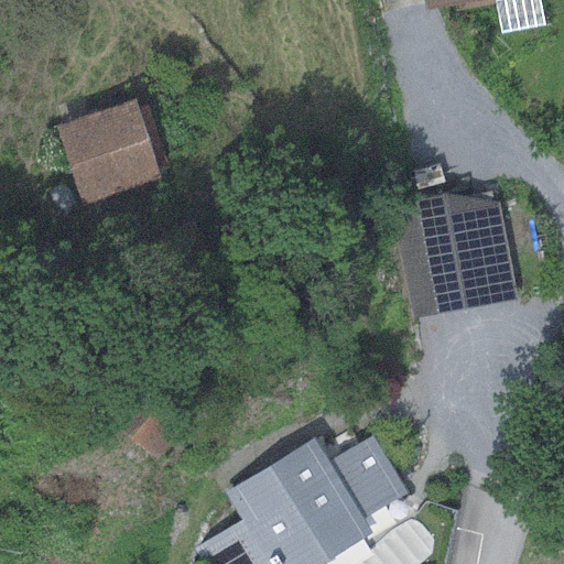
[(133,100),(54,126),(80,204),(159,179),(133,100)]
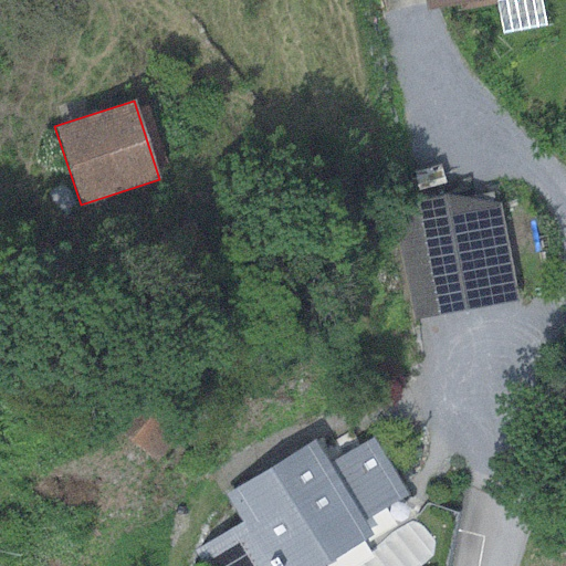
[(501,201),(395,220),(412,320),(517,302),(501,201)]
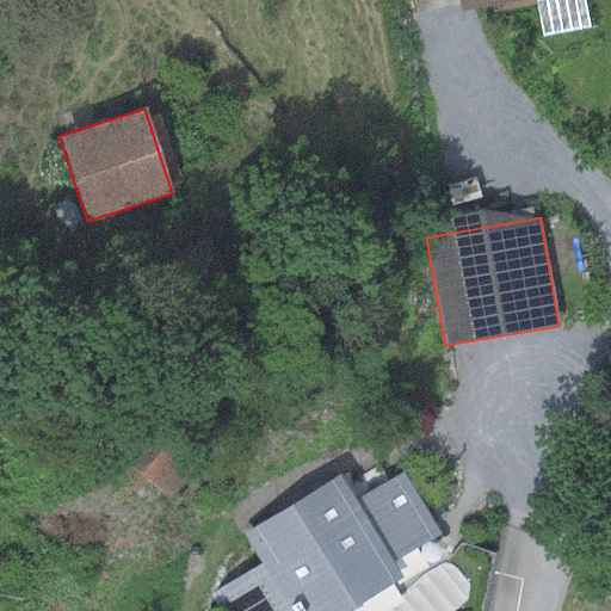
[(155,417),(118,461),(165,499),(202,456),(155,417)]
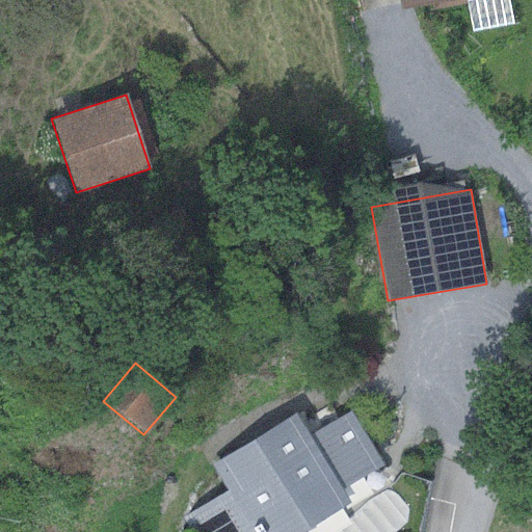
[(295,413),(210,463),(225,489),(181,516),(190,531),(300,531),(349,503),(342,489),(383,464),(350,410),(309,435),(295,413)]
